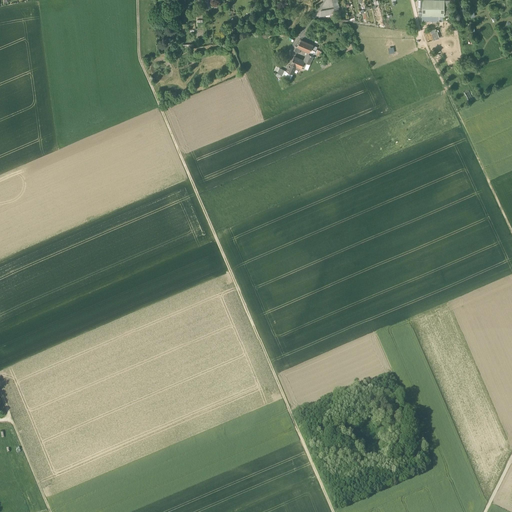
[(444,0),(422,0),(422,6),(422,12),(422,15),(444,15),(444,5),(444,0)]
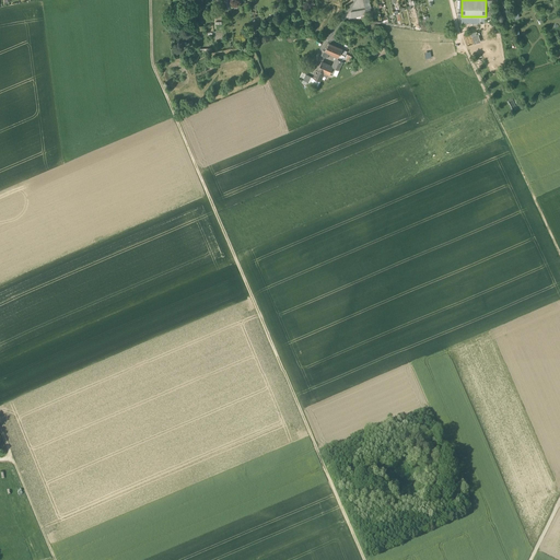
[(477,31),(469,33),(473,44),(480,42),(477,31)]
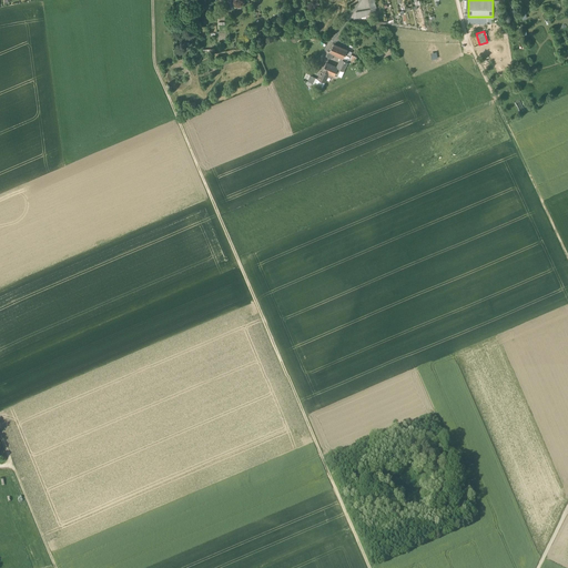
[(334,54),(342,59),(345,54),(347,50),(334,44),(328,51),(334,54)]
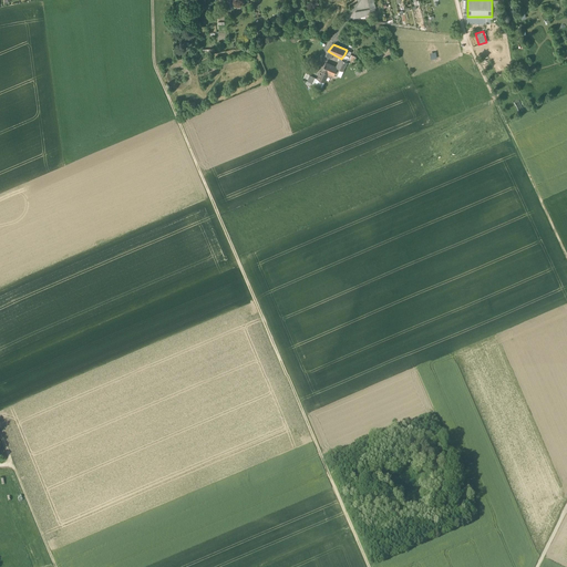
[(347,62),(341,59),(337,68),(342,71),(347,62)]
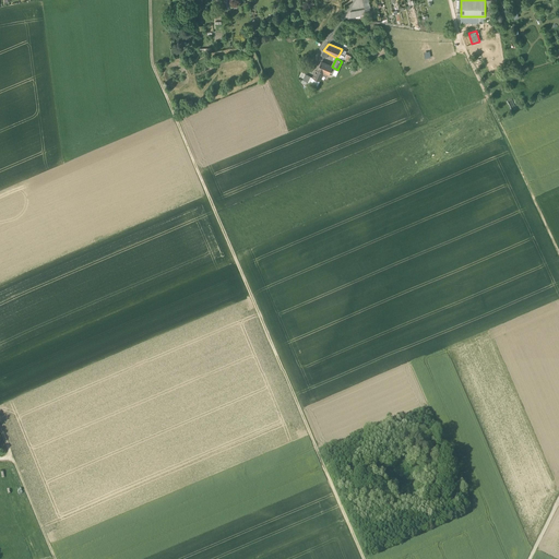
[(321,62),(318,69),(329,74),(331,75),(332,74),(335,76),(339,70),(337,70),(332,67),(321,62)]
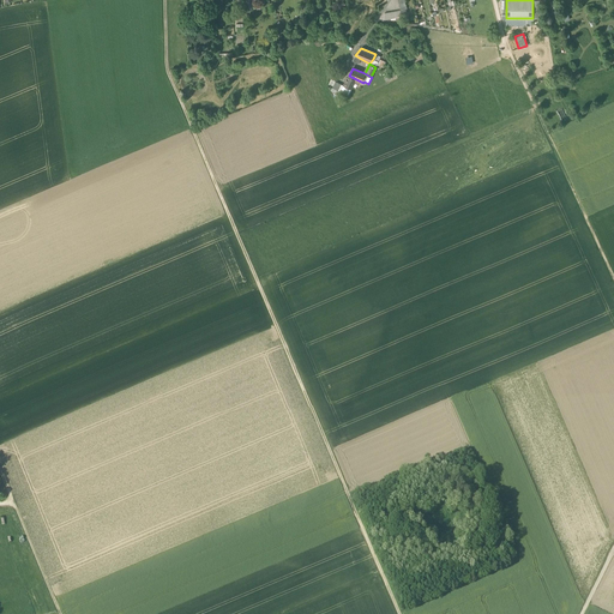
[(361,82),(349,76),(348,78),(347,78),(342,89),(349,92),(355,82),(360,84),(361,82)]
